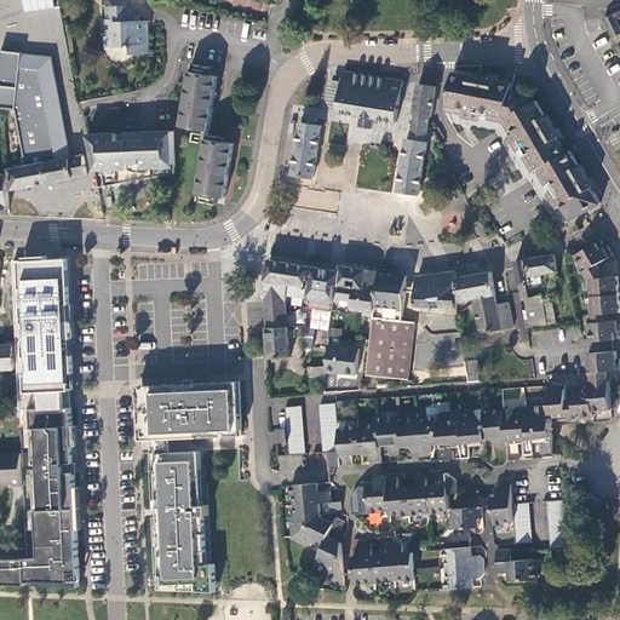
[(52,0),(21,0),(24,12),(53,6),(52,0)]
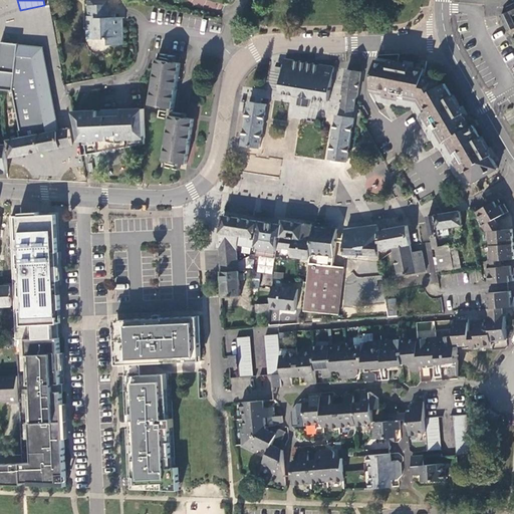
[(88,16),(88,29),(95,29),(96,39),(110,39),(110,45),(124,45),(123,28),(121,28),(121,17),(116,18),(116,5),(89,5),(89,16),(88,16)]
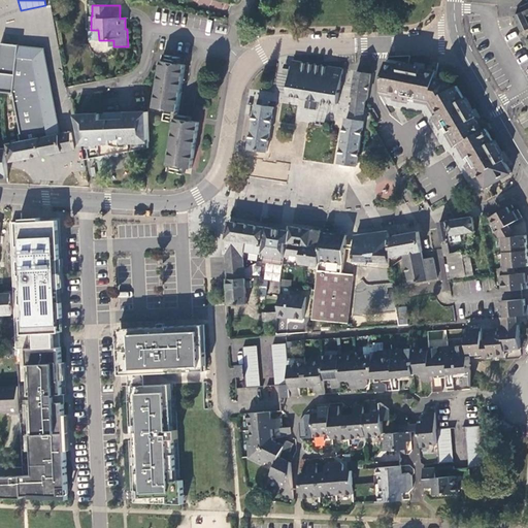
[(515,15),(522,33),(527,29),(527,23),(523,12),(515,15)]
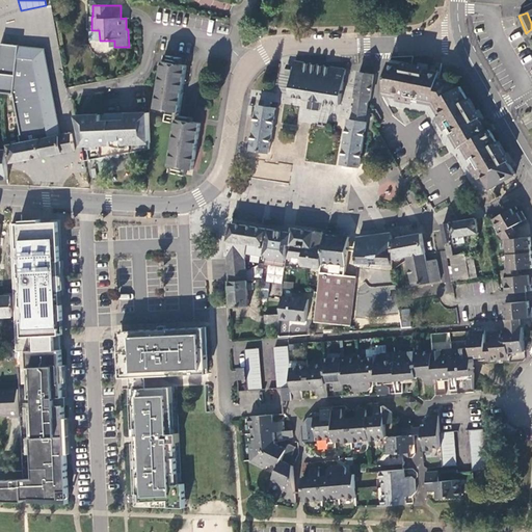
[(99,30),(91,30),(90,30),(90,42),(100,41),(99,30)]
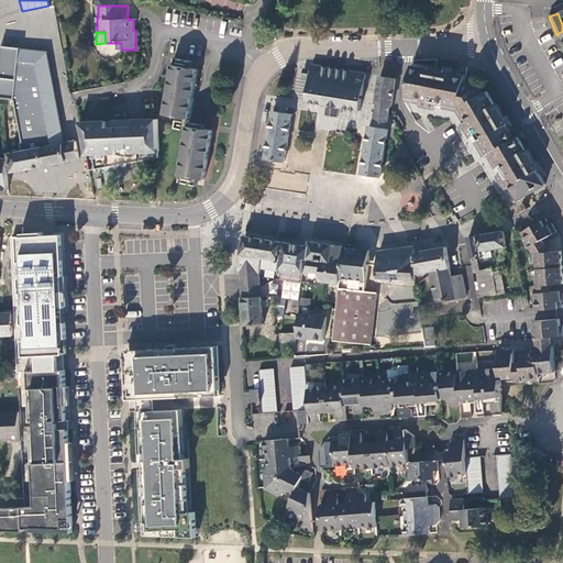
[(43,166),(81,159),(75,141),(66,142),(56,96),(48,51),(22,48),(2,46),(0,63),(0,97),(17,99),(24,142),(22,143),(23,151),(11,153),(14,174),(43,168),(43,166)]
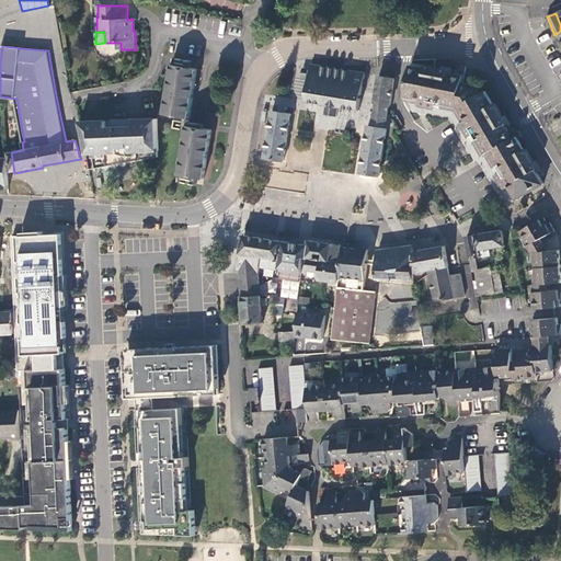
[(359,111),(365,72),(311,64),(310,70),(309,78),(305,102),(328,105),(325,115),(338,116),(340,107),(359,111)]
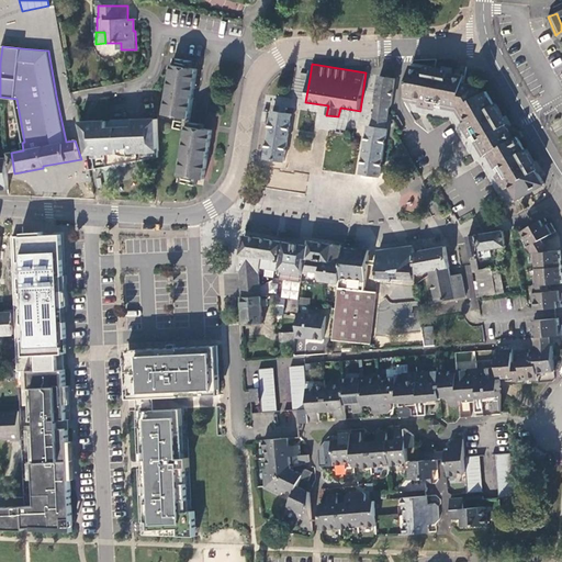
[(198,69),(171,66),(164,115),(177,117),(190,119),(198,69)]
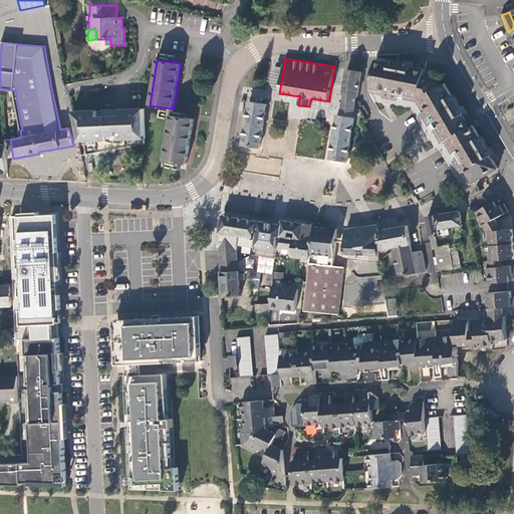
[(377,60),(371,89),(381,91),(386,90),(406,93),(408,96),(419,98),(421,101),(426,104),(440,130),(439,134),(443,140),(447,141),(452,151),(457,152),(475,183),(476,182),(498,169),(491,157),(493,156),(483,137),(480,139),(473,125),(470,127),(463,115),(466,113),(455,95),(453,96),(445,84),(440,87),(435,78),(425,75),(426,69),(412,67),(413,65),(392,60),(391,63),(377,60)]
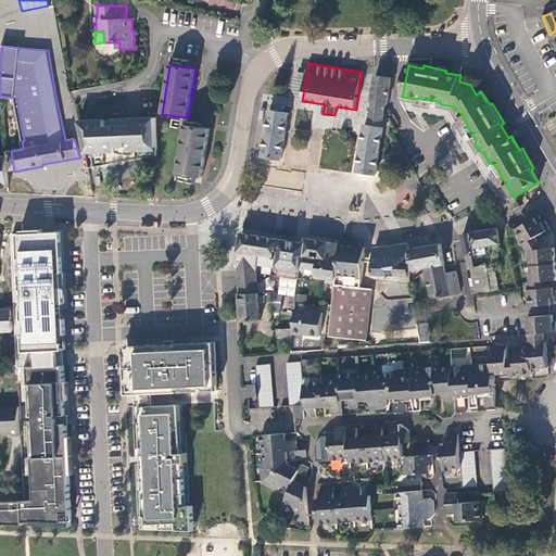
[(306,77),(307,70),(300,68),(299,76),(306,77)]
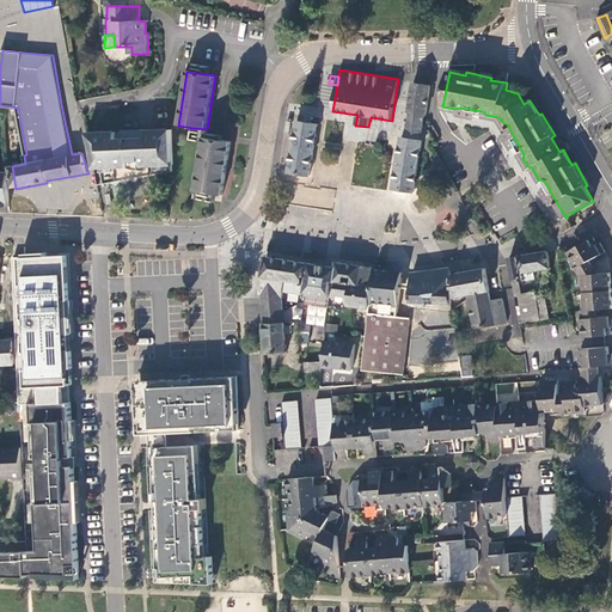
[(432,86),(414,84),(409,112),(410,112),(409,123),(423,126),(426,115),(427,115),(432,86)]
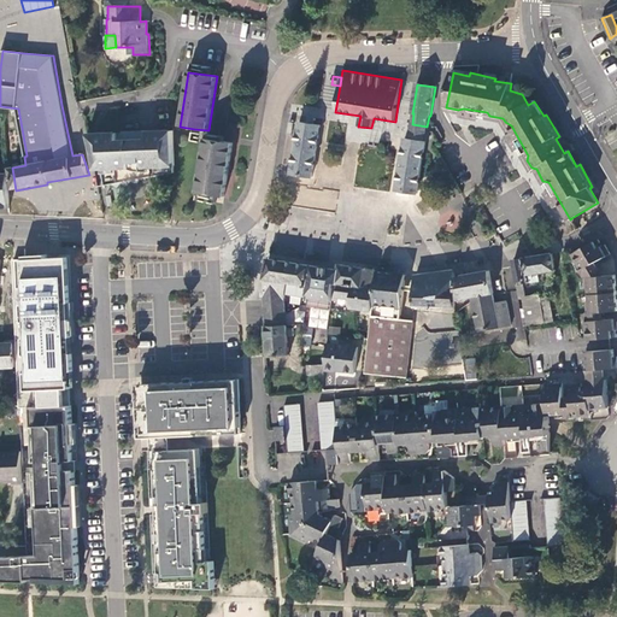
[(311,177),(319,127),(299,123),(291,175),(311,177)]
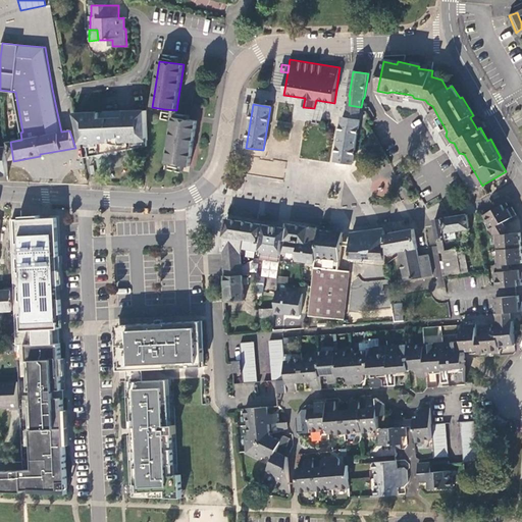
[(191,115),(175,113),(173,120),(165,164),(190,167),(199,116),(201,107),(193,105),(191,115)]
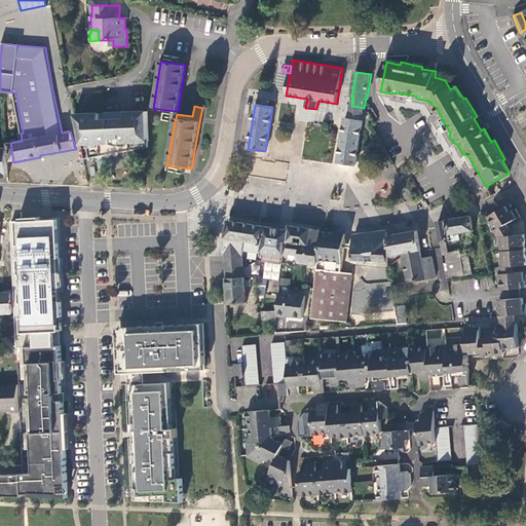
[(364,108),(351,106),(351,108),(349,119),(362,121),(363,113),(364,110),(364,108)]
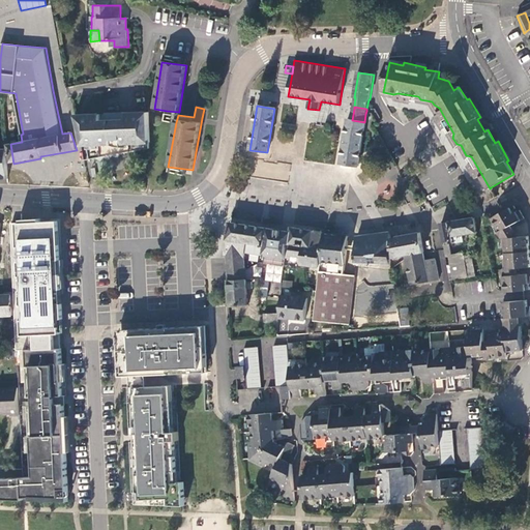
[(178,115),(179,112),(167,111),(166,121),(176,122),(178,115)]
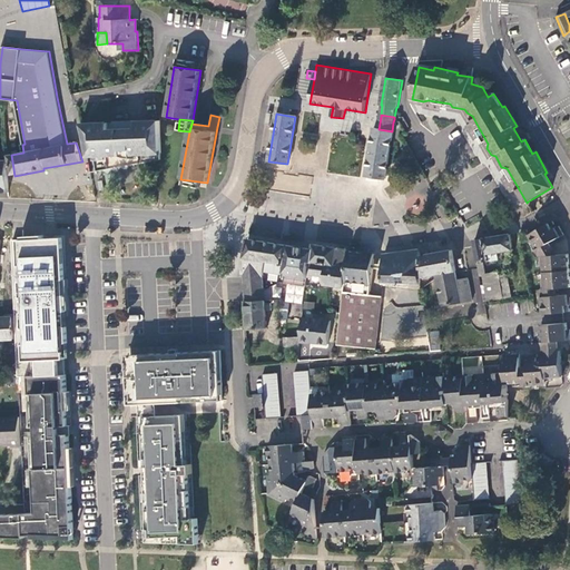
[(87,123),(88,124),(89,133),(90,135),(84,136),(87,151),(92,151),(94,157),(97,158),(100,172),(107,170),(111,174),(115,168),(120,173),(124,167),(130,172),(133,166),(141,164),(140,156),(160,155),(160,120),(141,121),(141,127),(116,128),(115,121),(87,123)]
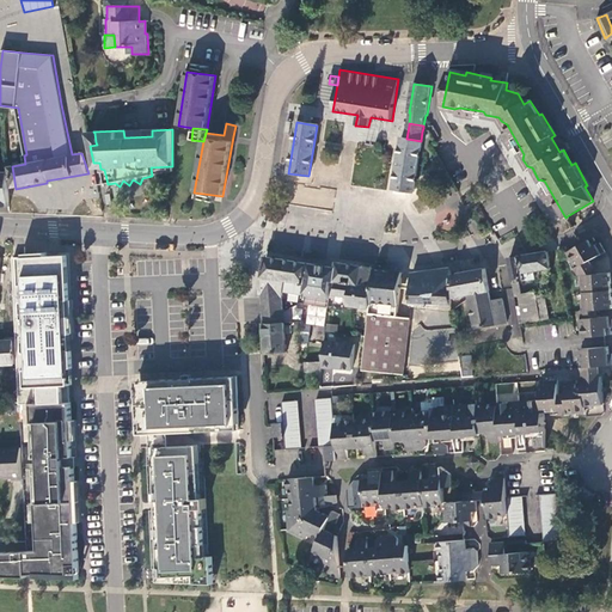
[(95,133),(86,133),(90,146),(97,145),(96,142),(95,133)]
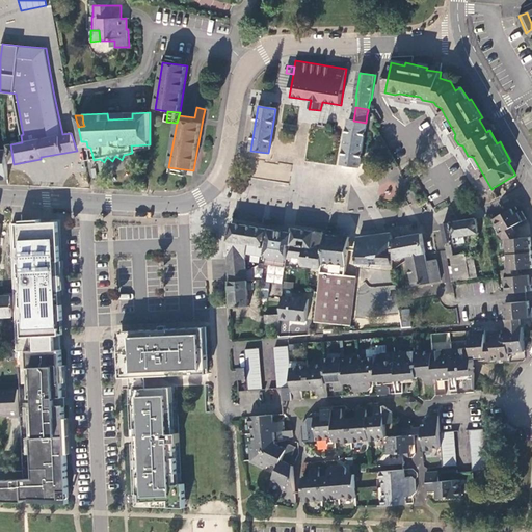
[(0,180),(9,180),(8,150),(1,150),(0,121),(0,180)]
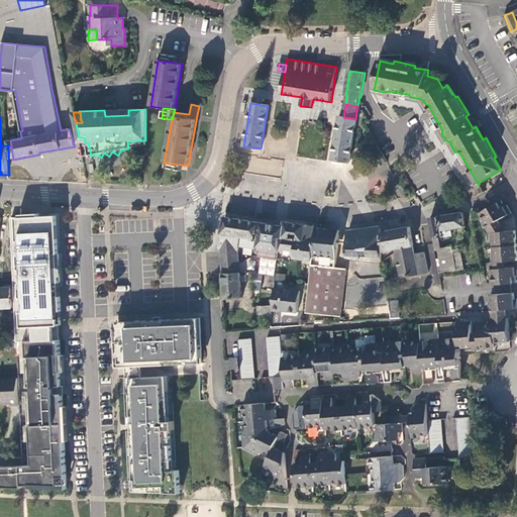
[(355,119),(343,117),(339,117),(332,161),(349,164),(356,119),(355,119)]
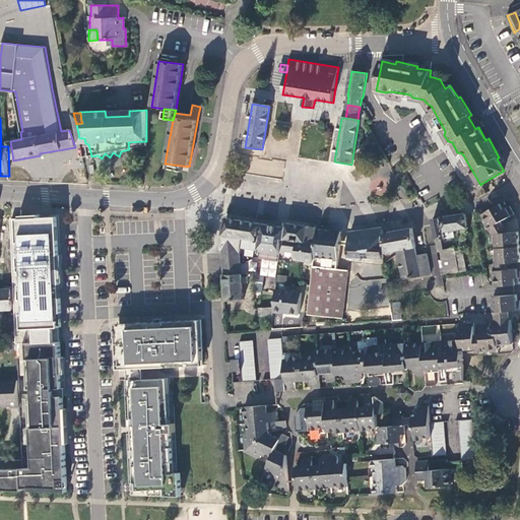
[(146,141),(128,142),(129,149),(146,146),(146,141)]
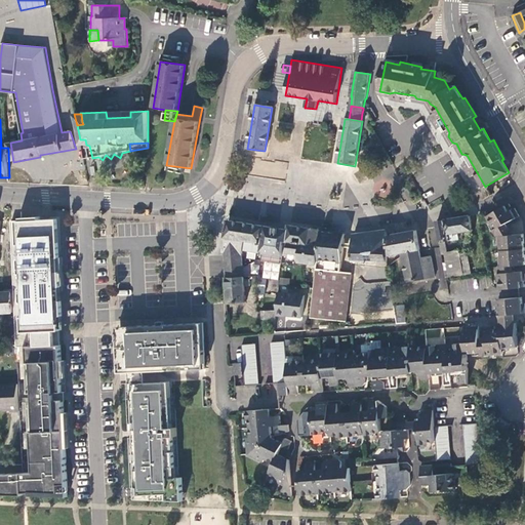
[(505,227),(521,217),(516,209),(514,210),(511,205),(492,215),(489,216),(496,230),(495,231),(499,239),(499,246),(501,246),(502,257),(499,258),(501,274),(500,275),(501,289),(524,287),(524,272),(513,274),(512,267),(524,265),(524,235),(508,237),(505,227)]
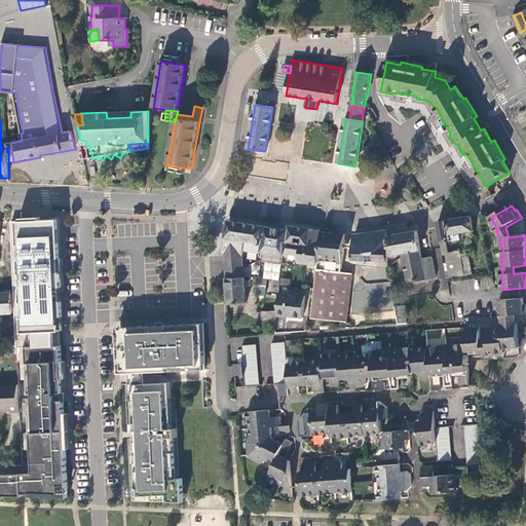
[(482,216),(438,223),(439,228),(448,278),(491,272),(482,216)]
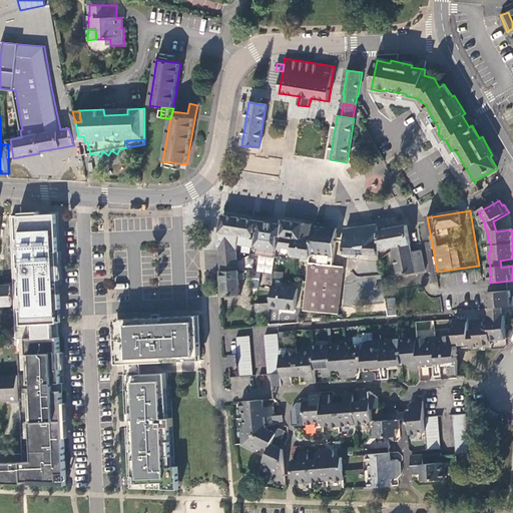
[(27,339),(60,337),(59,309),(62,309),(61,294),(58,294),(57,280),(61,280),(60,265),(56,266),(56,251),(60,250),(58,213),(40,214),(40,211),(21,212),(21,215),(11,215),(16,339),(27,339)]
